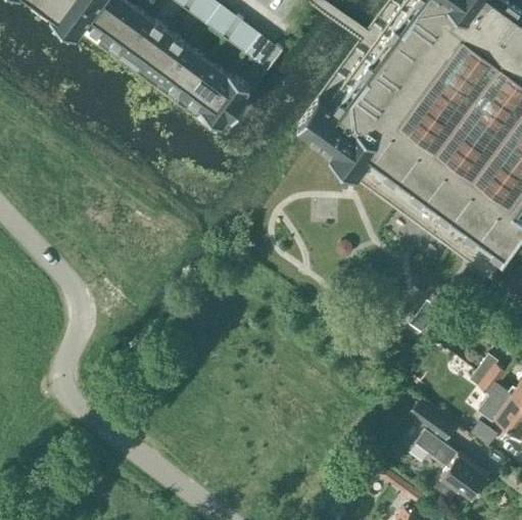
[(202,110),(224,127),(230,119),(234,122),(249,100),(245,97),(251,89),(230,73),(229,75),(128,0),(36,0),(53,12),(52,14),(79,34),(87,24),(203,109),(202,110)]
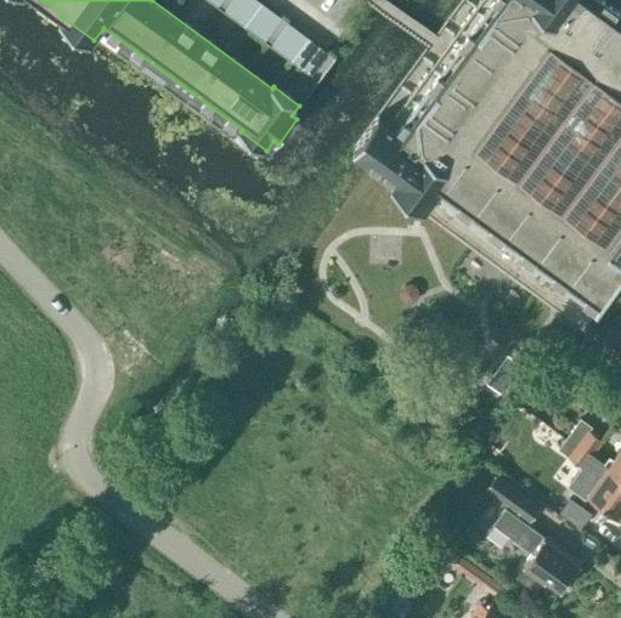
[(257,0),(236,0),(226,13),(246,28),(264,5),(257,0)]
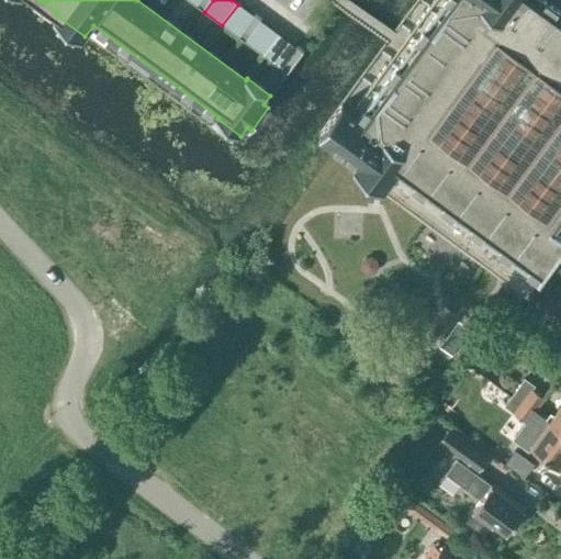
[(560,0),(436,0),(403,45),(354,113),(344,105),(327,127),(329,143),(359,165),(355,170),(528,299),(560,253),(560,288),(549,304),(560,313),(560,0)]
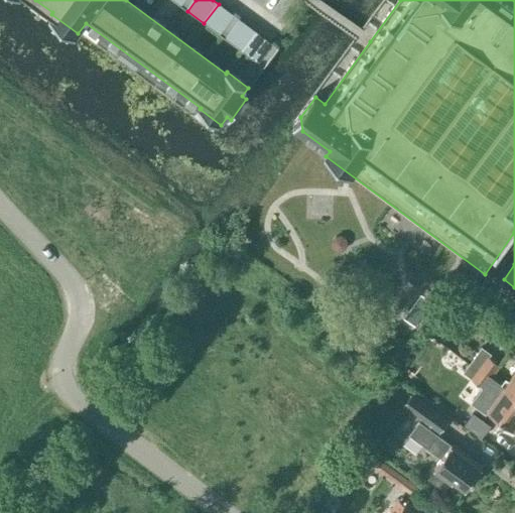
[(219,4),(204,23),(220,35),(235,16),(219,4)]
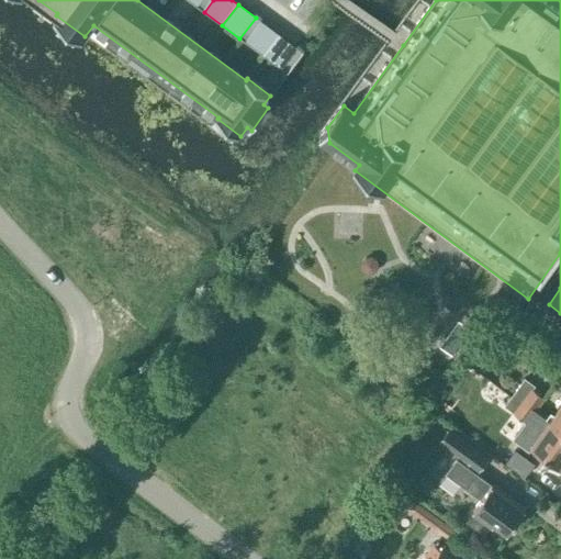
[(262,22),(247,44),(265,57),(280,35),(262,22)]
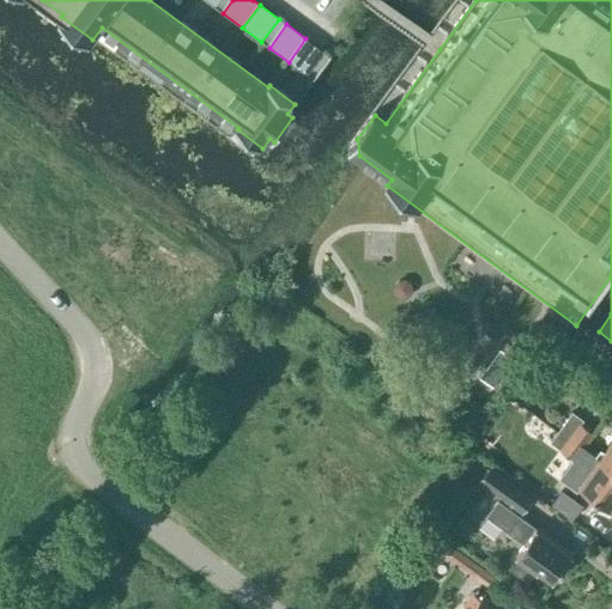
[(306,38),(289,62),(308,77),(326,53),(306,38)]
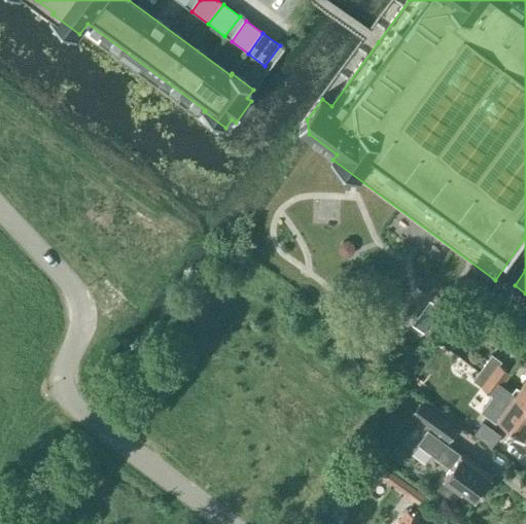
[(422,317),(415,326),(425,334),(432,323),(422,317)]
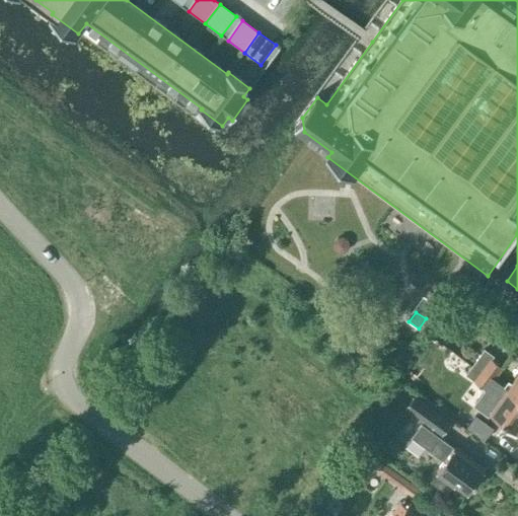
[(474,365),(497,381),(505,370),(494,361),(496,358),(486,351),(474,365)]
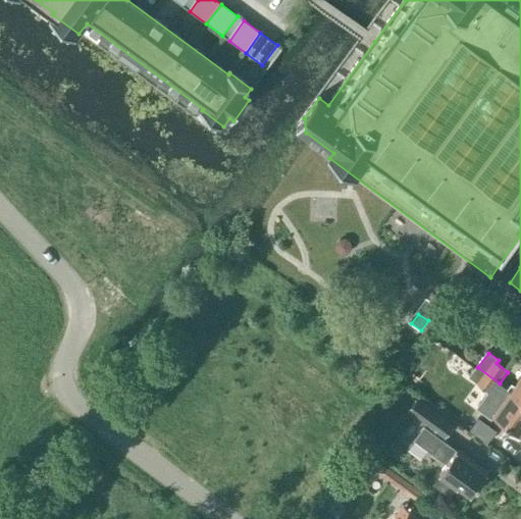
[(477,367),(469,378),(488,393),(491,395),(500,383),(477,367)]
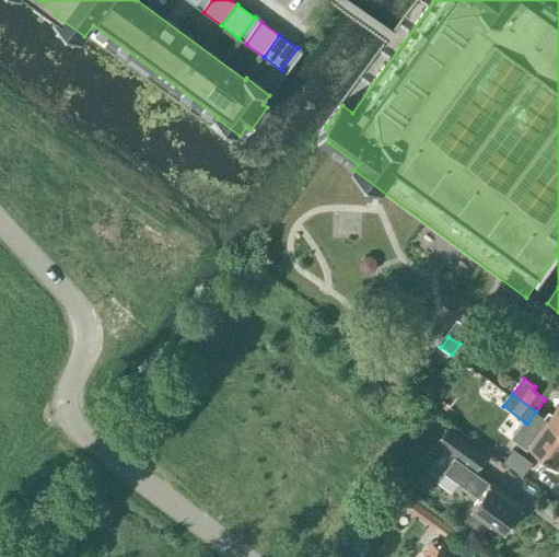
[(558,407),(549,421),(558,428),(558,407)]
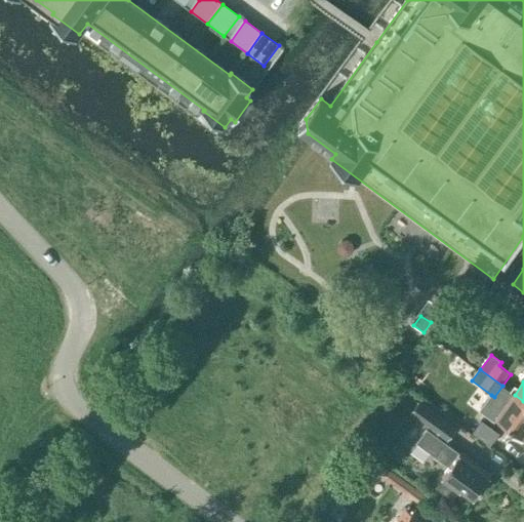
[(523,401),(515,395),(497,417),(523,437),(523,401)]
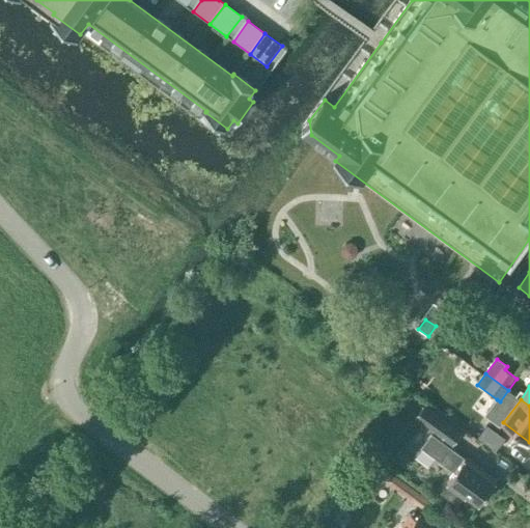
[(426,406),(416,419),(435,433),(422,449),(455,473),(441,493),(459,506),(467,496),(481,505),(484,501),(486,503),(492,495),(490,494),(498,482),(466,459),(466,460),(451,449),(463,433),(426,406)]
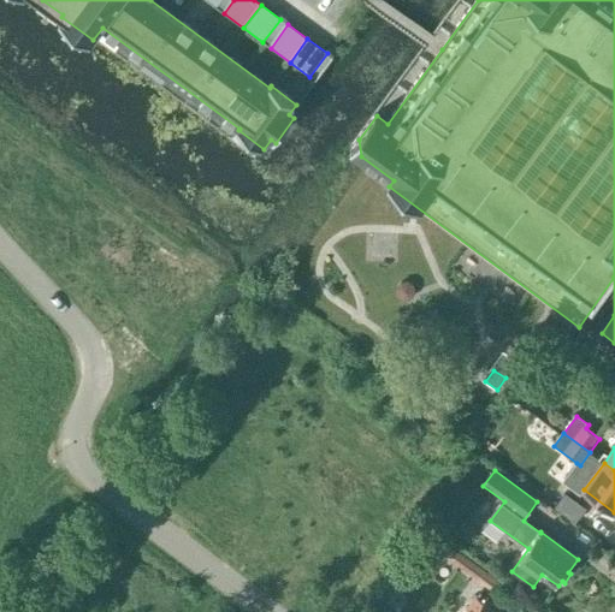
[(504,611),(490,601),(486,605),(479,600),(471,611),(504,611)]
